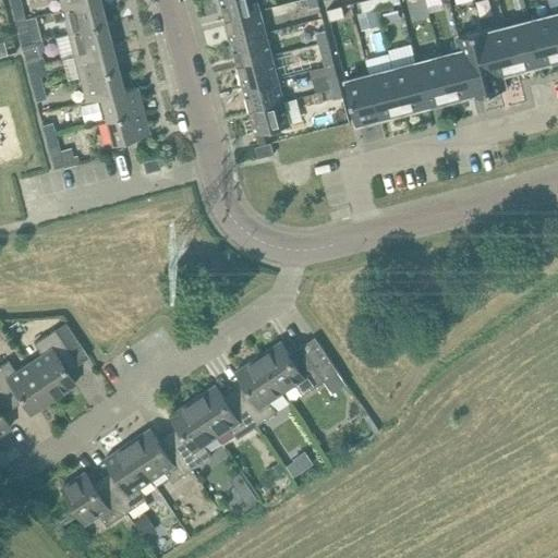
[(8,0),(9,0),(15,23),(25,20),(19,0),(8,0)]
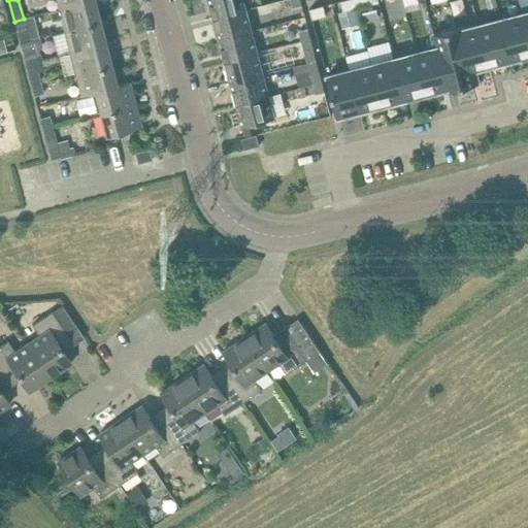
[(56,0),(59,10),(94,1),(93,0),(56,0)]
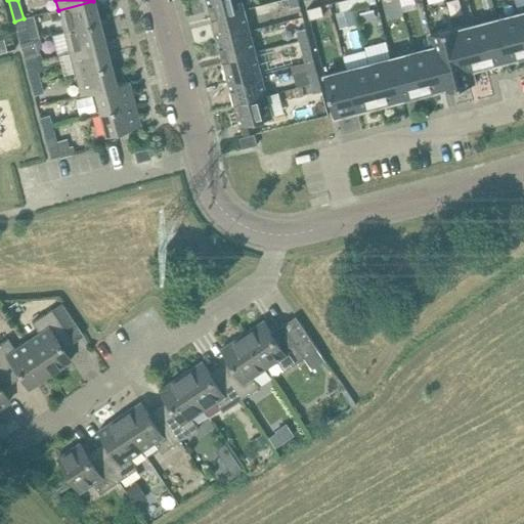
[(207,0),(212,18),(244,9),(241,0),(207,0)]
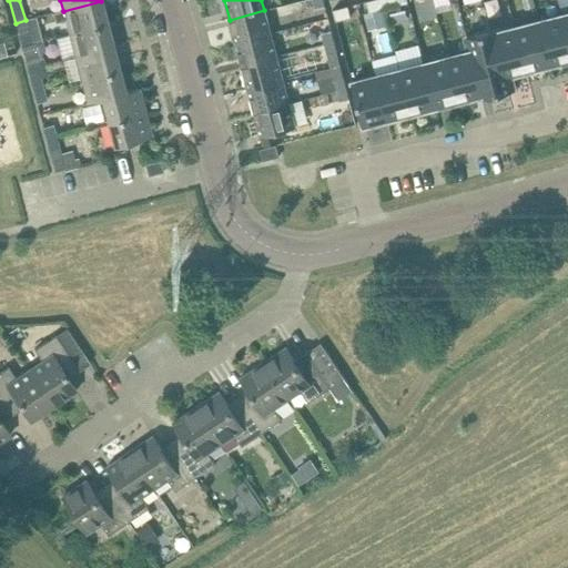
[(323,0),(313,0),(316,9),(325,7),(323,0)]
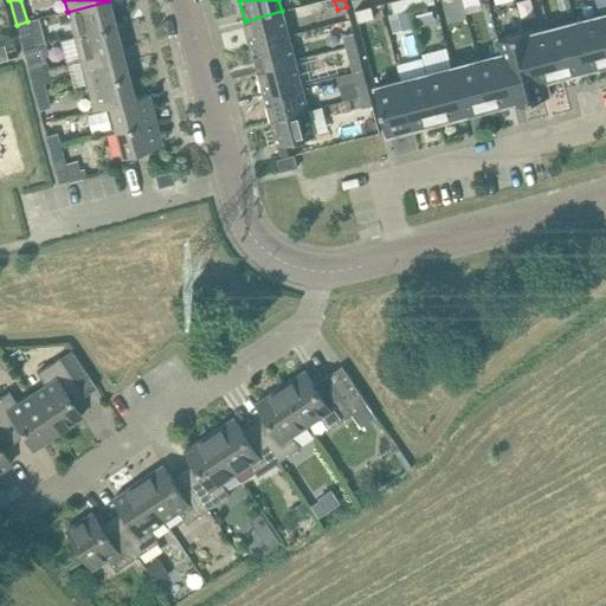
[(410,10),(407,0),(395,0),(391,1),(394,13),(410,10)]
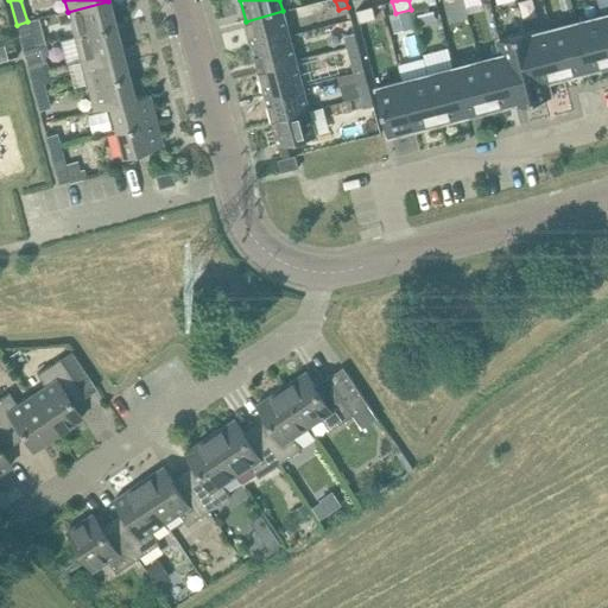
[(70,21),(75,36),(114,26),(108,1),(68,12),(56,14),(58,25),(70,21)]
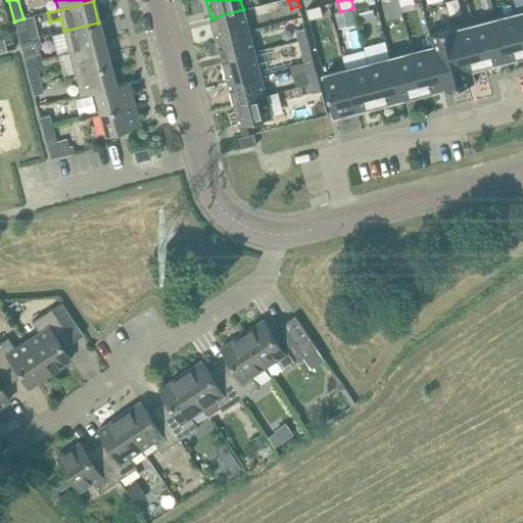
[(306,9),(310,19),(323,16),(321,6),(306,9)]
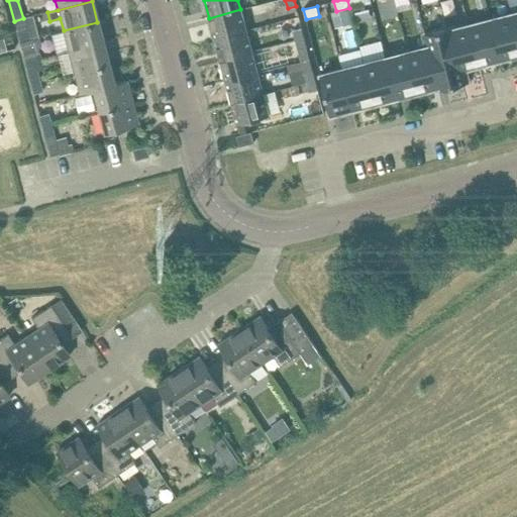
[(209,18),(215,39),(246,31),(240,9),(209,18)]
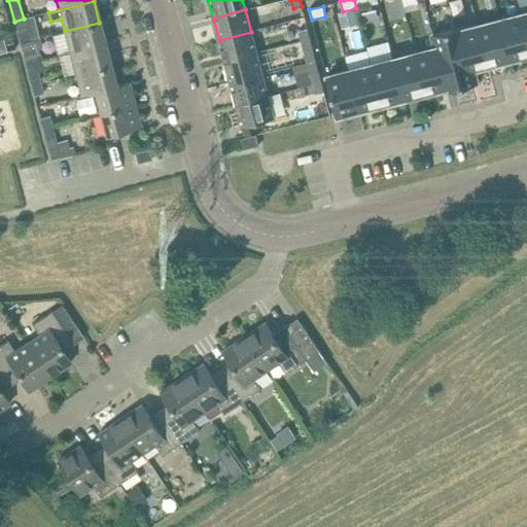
[(526,12),(511,16),(521,58),(526,56),(526,12)]
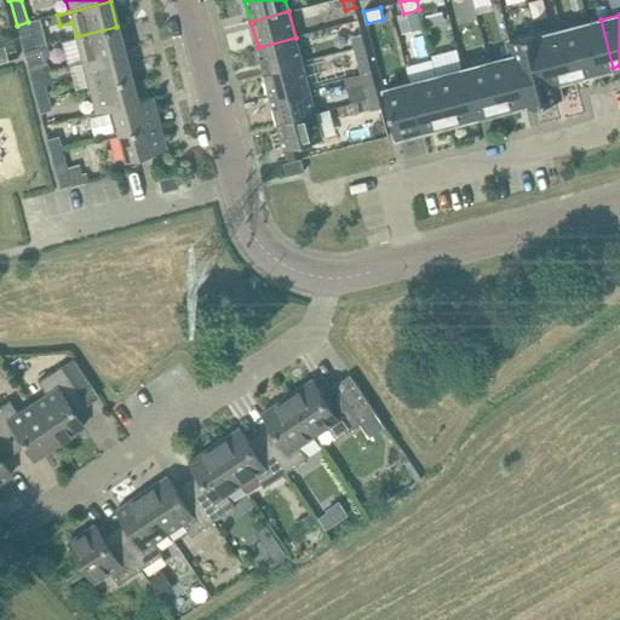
[(17,26),(23,51),(34,47),(30,35),(42,33),(39,19),(28,22),(17,26)]
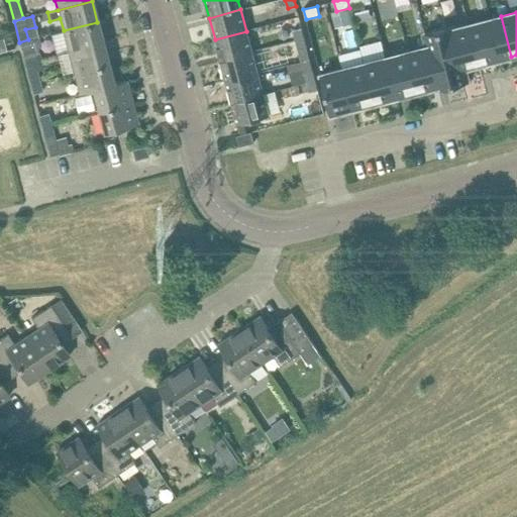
[(501,16),(478,22),(488,62),(511,57),(501,16)]
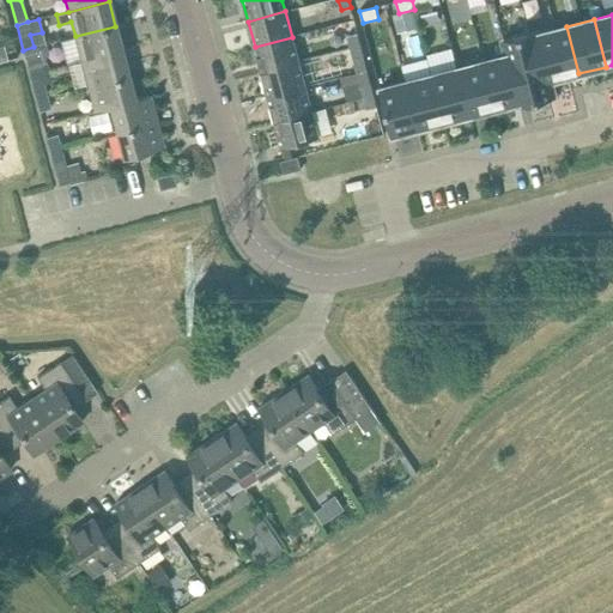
[(76,36),(82,61),(122,50),(115,26),(76,36)]
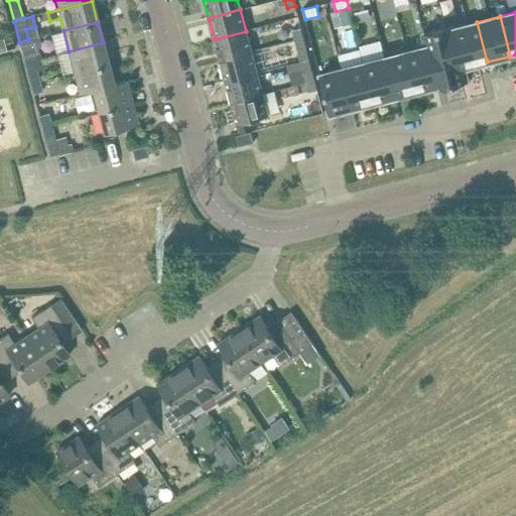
[(477,22),(455,28),(465,68),(487,61),(477,22)]
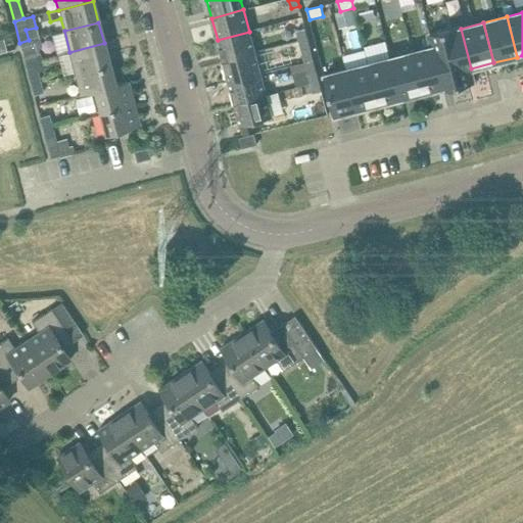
[(459,26),(436,32),(452,88),(474,83),(470,68),(471,68),(461,29),(460,29),(459,26)]
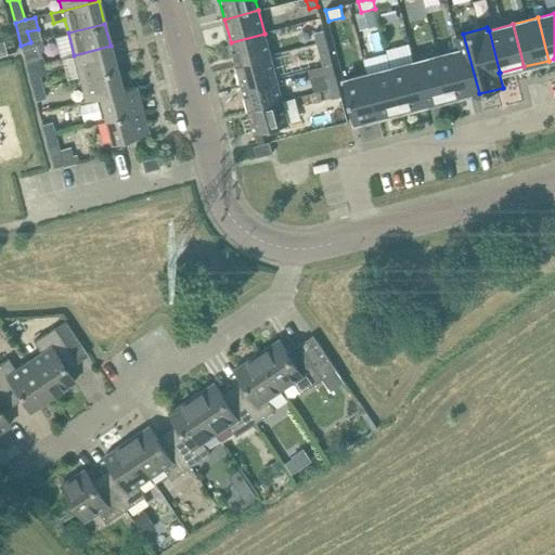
[(314,33),(318,43),(327,41),(324,29),(314,33)]
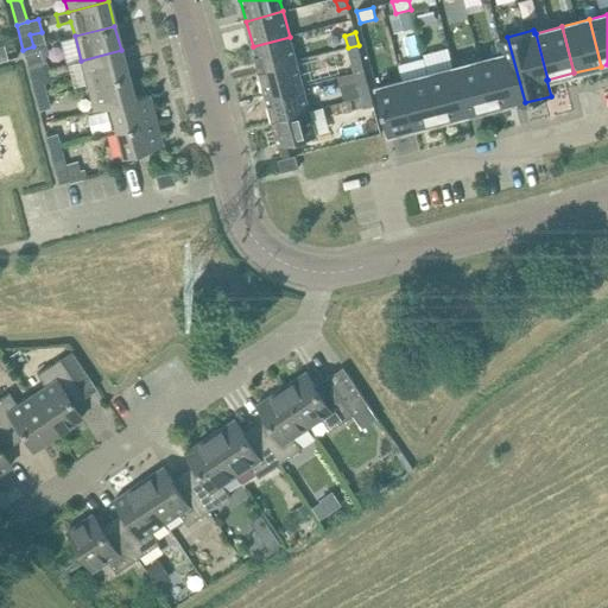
[(253,46),(259,71),(296,62),(290,37),(253,46)]
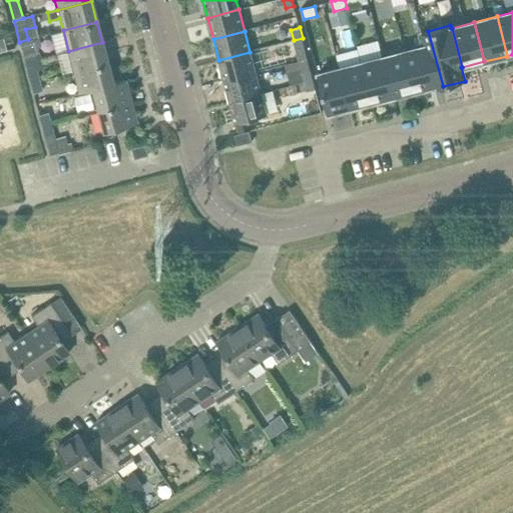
[(425,46),(409,50),(419,89),(435,85),(435,88),(443,86),(428,31),(421,33),(425,46)]
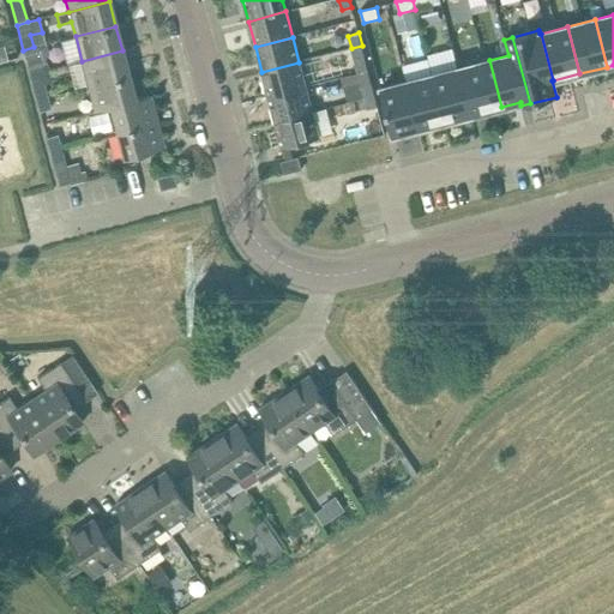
[(362,46),(351,48),(357,72),(368,70),(362,46)]
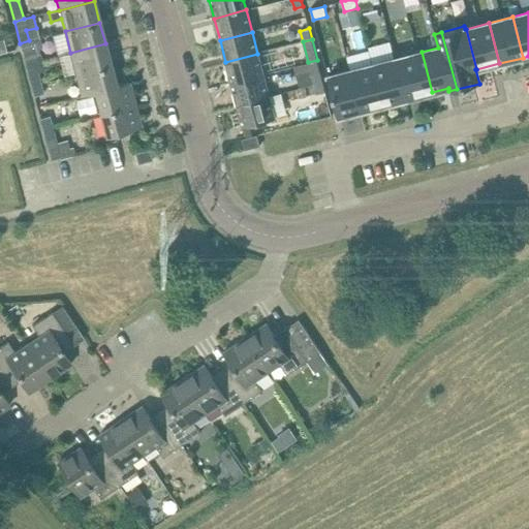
[(20,43),(23,54),(32,51),(29,40),(20,43)]
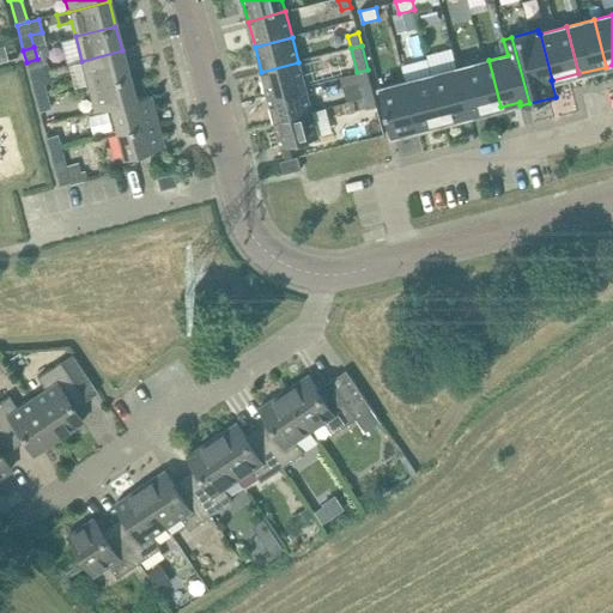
[(82,61),(87,86),(128,76),(122,50),(82,61)]
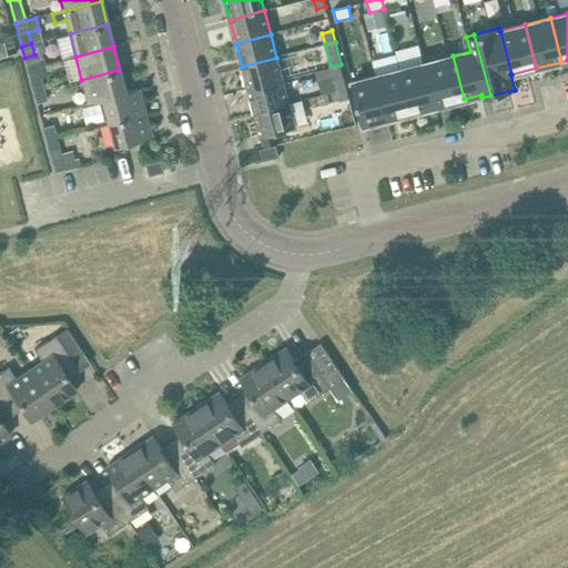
[(453,56),(428,62),(439,105),(464,99),(453,56)]
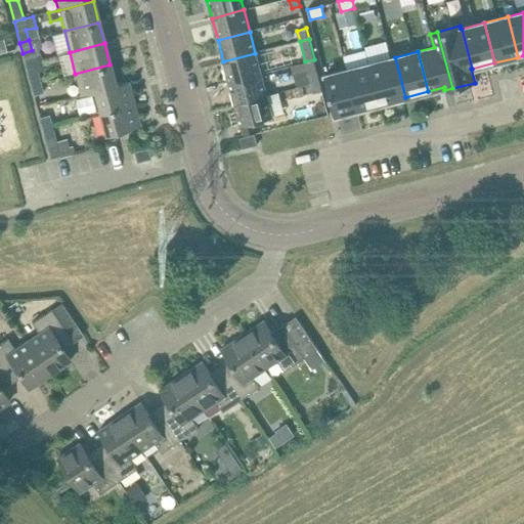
[(223,61),(229,83),(261,75),(255,53),(223,61)]
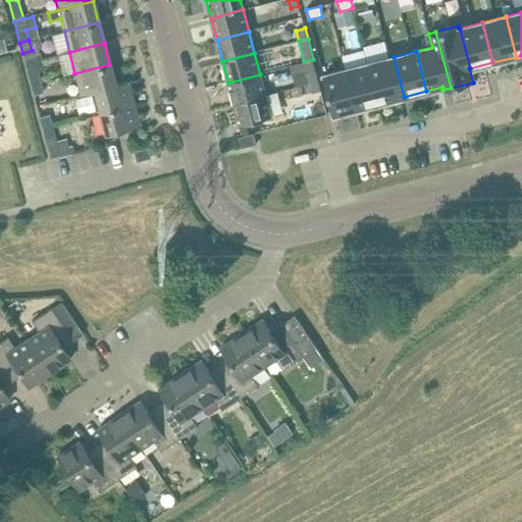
[(394,57),(370,63),(380,103),(404,97),(394,57)]
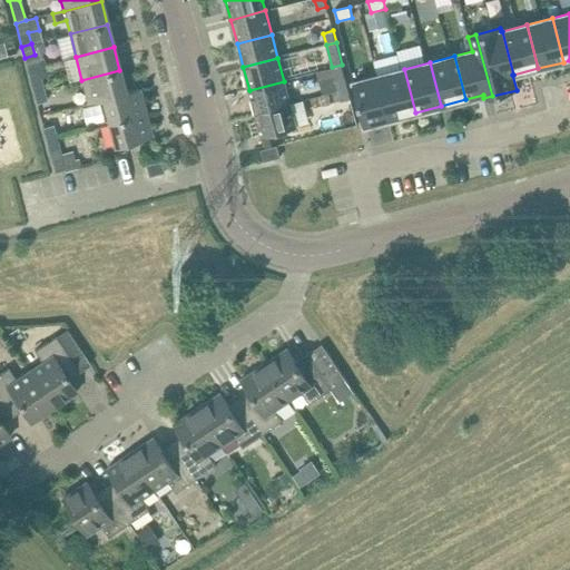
[(404,69),(380,76),(391,119),(415,112),(404,69)]
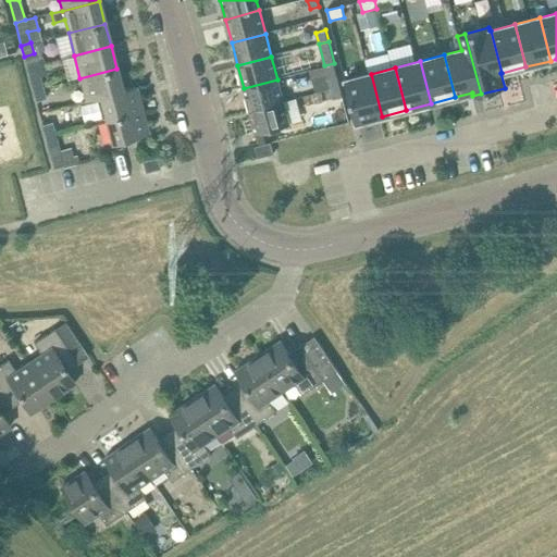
[(79,78),(86,100),(99,97),(122,91),(116,69),(79,78)]
